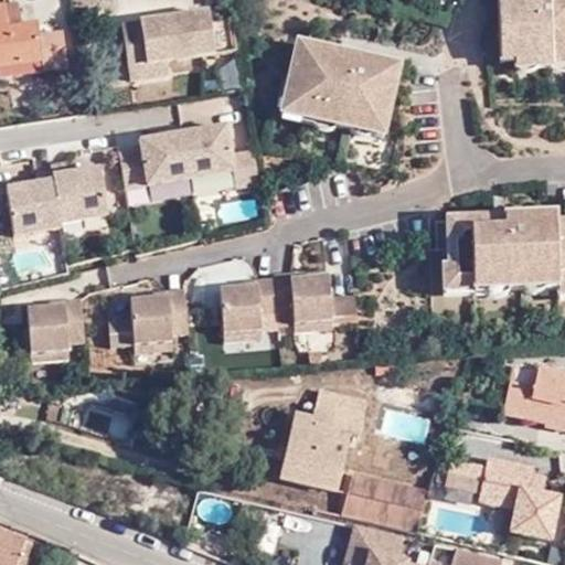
[(520,10),(519,0),(497,0),(499,66),(513,66),(535,64),(534,57),(550,57),(562,56),(562,63),(564,63),(564,0),(530,0),(531,10),(520,10)]
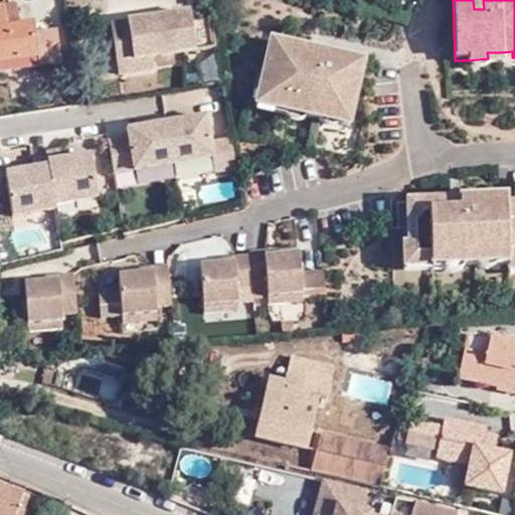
[(483,0),(473,0),(474,9),(484,9),(483,0)]
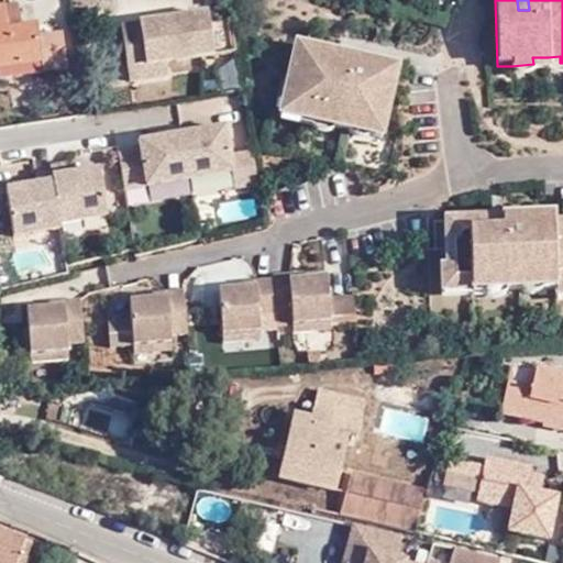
[(15,7),(2,8),(6,30),(19,28),(15,7)]
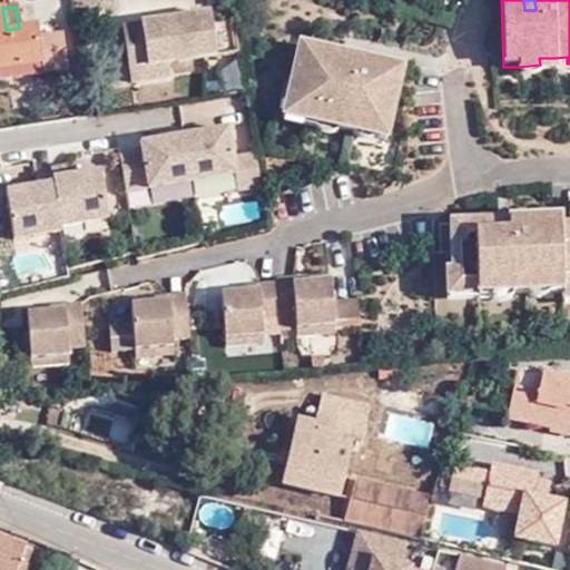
[(0,70),(41,65),(42,76),(67,75),(61,36),(38,39),(35,27),(6,30),(2,8),(0,8),(0,70)]
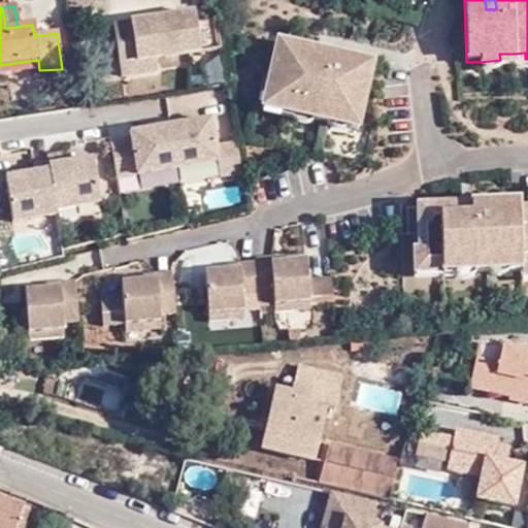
[(114,27),(118,47),(154,42),(157,62),(201,56),(201,53),(221,50),(217,20),(197,23),(196,15),(114,27)]
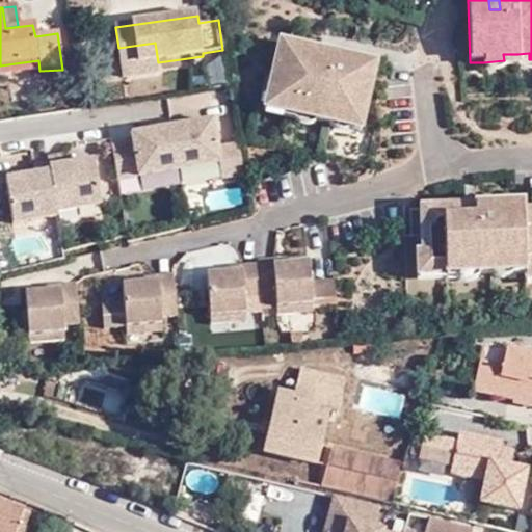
[(155,43),(118,48),(123,80),(160,75),(158,62),(155,43)]
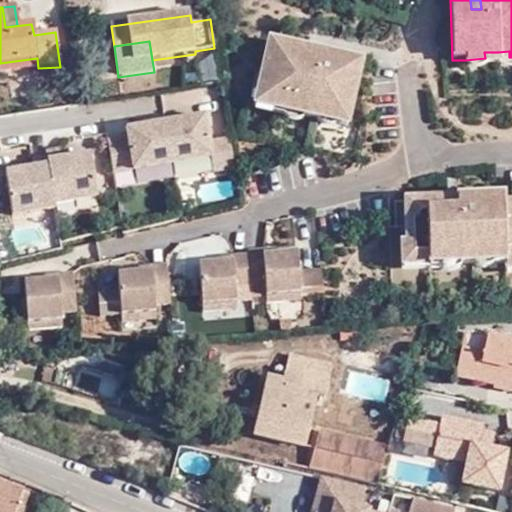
[(304,62),(307,50),(269,41),(256,94),(275,99),(274,105),(304,113),(303,117),(317,121),(319,111),(330,113),(329,118),(348,122),(362,62),(331,56),(328,53),(324,52),(320,52),(317,52),(314,65),(304,62)]
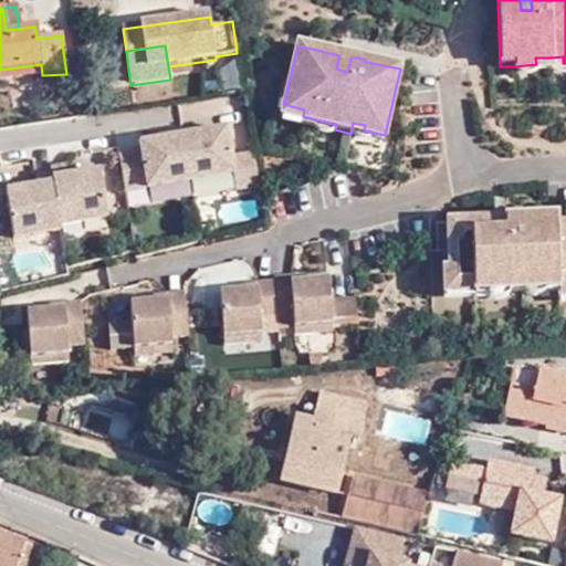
[(350,58),(339,55),(336,69),(347,72),(350,58)]
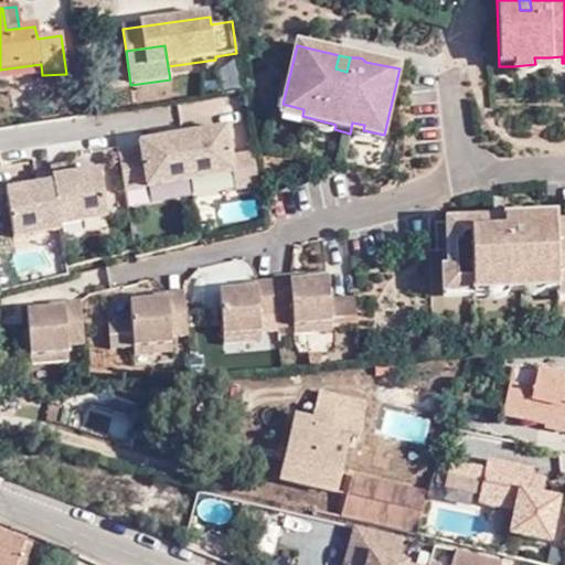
[(564,63),(562,63),(562,56),(550,57),(550,71),(552,73),(554,73),(557,73),(560,73),(563,73),(564,72),(564,63)]
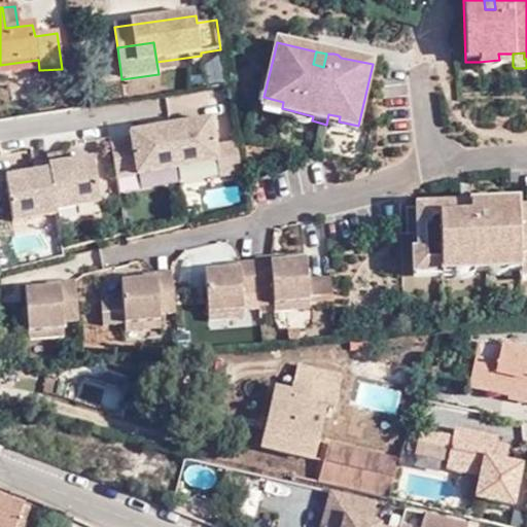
[(513,66),(513,54),(498,54),(499,60),(479,62),(480,68),(482,69),(484,70),(487,70),(489,70),(491,70),(494,69),(496,69),(498,68),(513,66)]
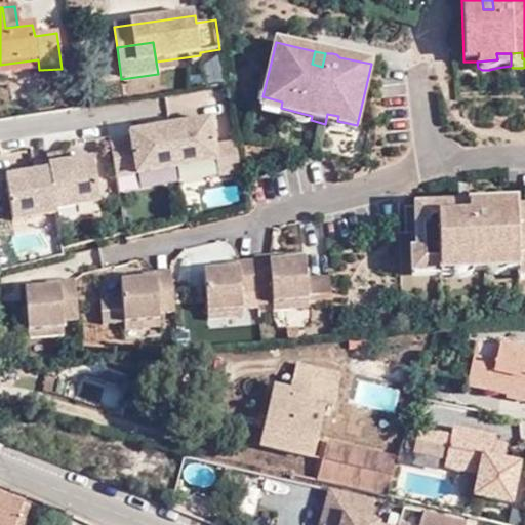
[(0,73),(0,76),(39,70),(38,59),(0,65),(0,73)]
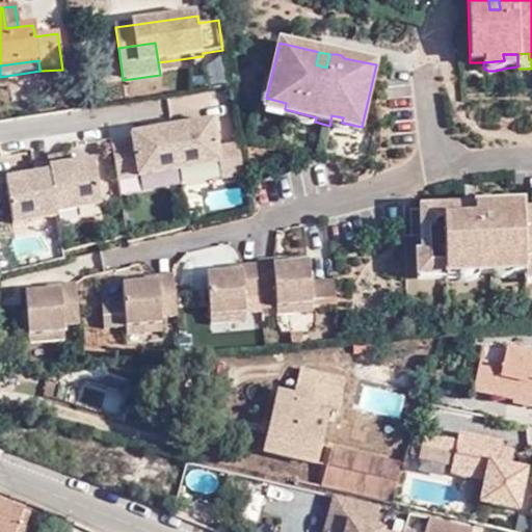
[(284,114),(285,109),(286,103),(266,98),(263,109),(284,114)]
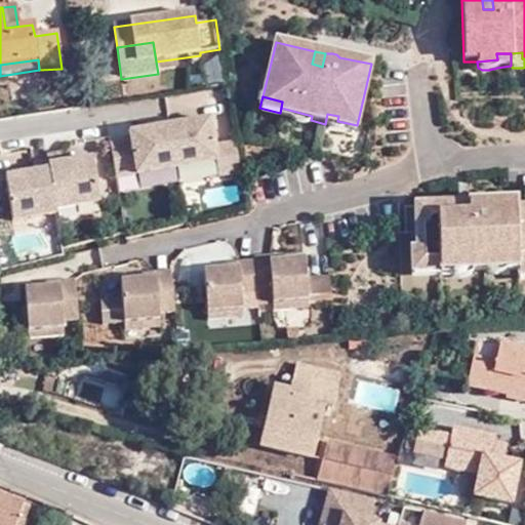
[(310,124),(311,120),(312,116),(281,108),(280,113),(279,116),(292,119),(292,122),(296,124),(301,124),(306,125),(310,124)]
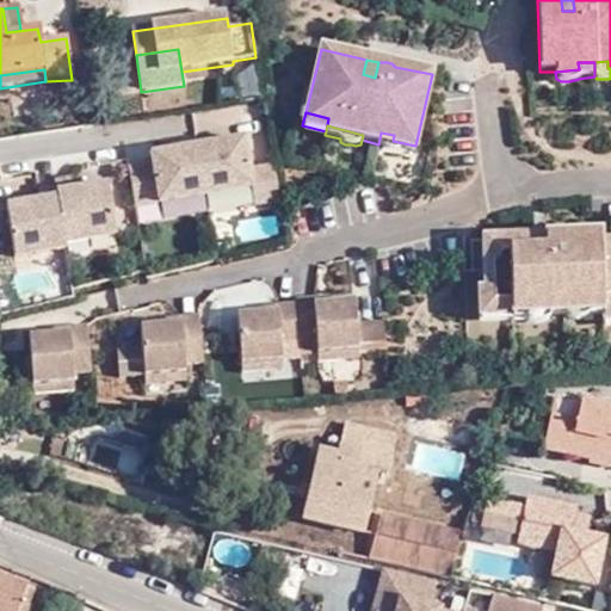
[(269,128),(148,140),(150,160),(130,162),(135,203),(155,201),(156,216),(276,204),(269,128)]
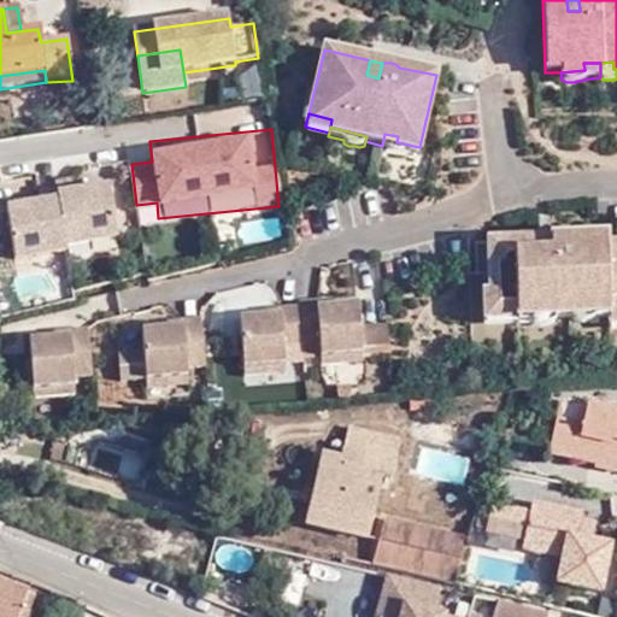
[(417,156),(419,147),(397,142),(398,136),(385,134),(382,146),(382,147),(385,150),(387,151),(389,153),(393,153),(395,154),(398,154),(401,154),(404,153),(417,156)]
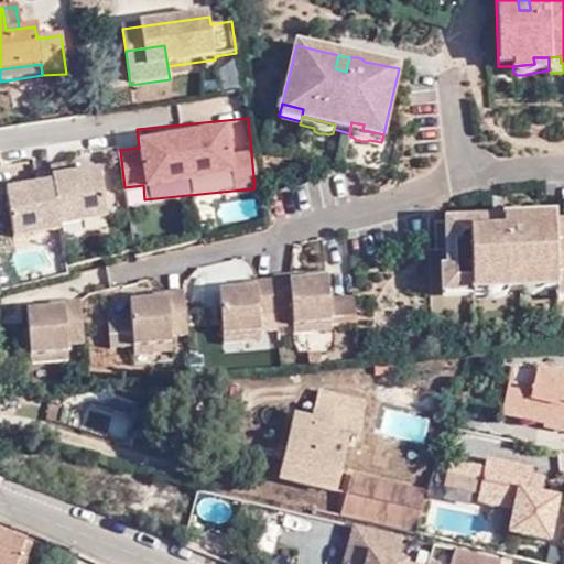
[(102,164),(6,175),(12,241),(41,238),(40,224),(108,217),(102,164)]
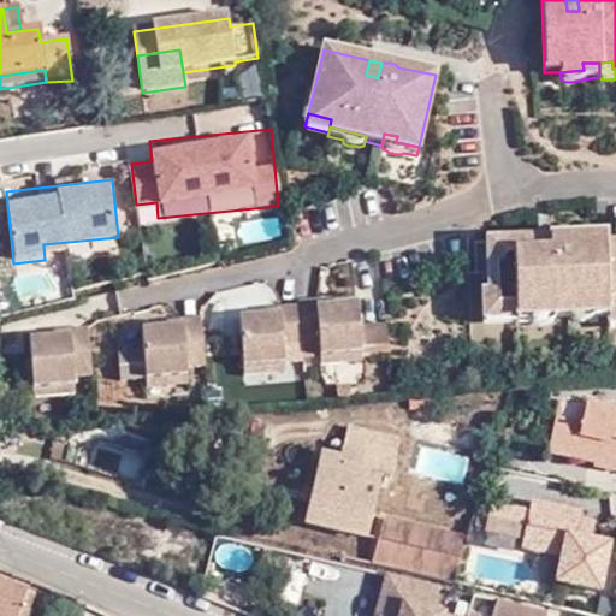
[(538,255),(537,241),(487,242),(489,294),(490,317),(517,315),(554,313),(554,319),(572,319),(570,311),(584,309),(584,315),(609,314),(609,321),(615,321),(615,247),(605,248),(605,237),(566,238),(562,237),(558,238),(552,238),(549,241),(550,254),(538,255)]
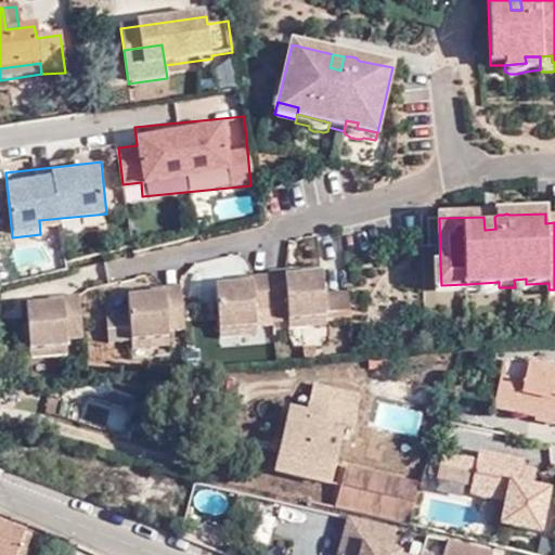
[(494,217),(483,217),(485,230),(495,229),(494,217)]
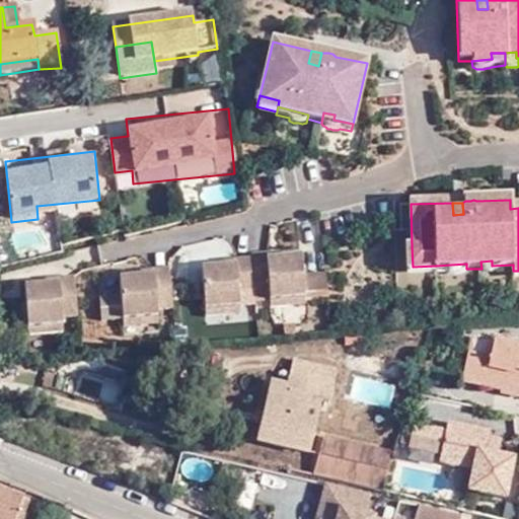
[(436,274),(436,266),(413,267),(412,247),(408,248),(409,276),(436,274)]
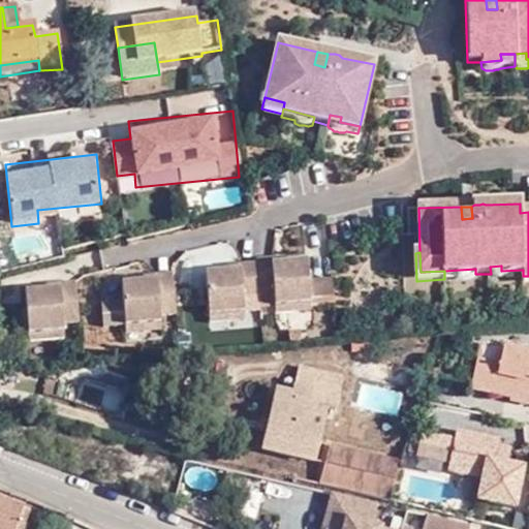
[(270,258),(254,259),(254,265),(256,292),(272,291),(273,307),(308,304),(308,300),(334,298),(332,279),(306,281),(305,260),(285,261),(270,265),(270,258)]
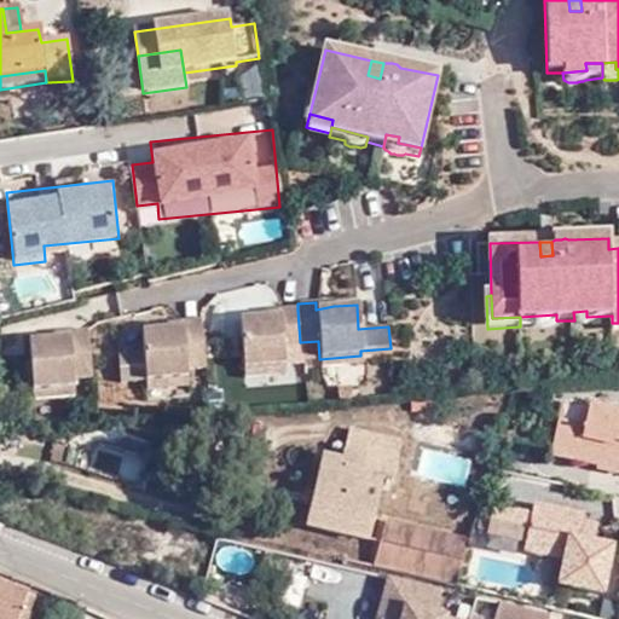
[(243,371),(284,368),(284,364),(302,362),(302,360),(300,342),(298,310),(278,311),(278,317),(262,318),(238,320),(243,371)]
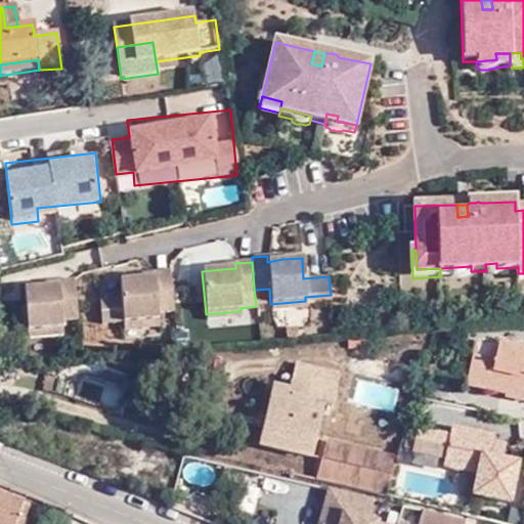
[(503,273),(518,273),(518,267),(496,268),(496,263),(485,264),(486,271),(486,274),(490,276),(494,276),(498,276),(503,273)]
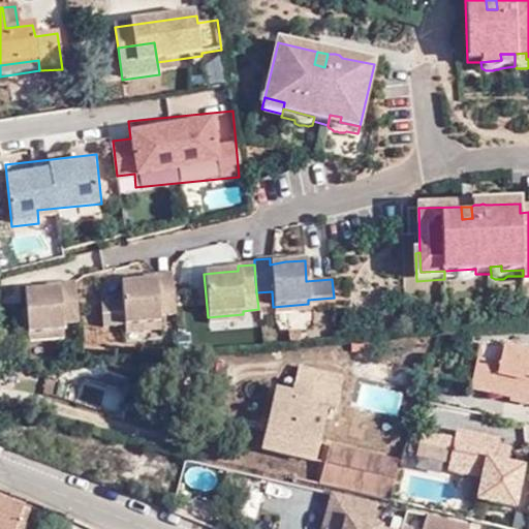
[(475,277),(475,274),(475,269),(444,271),(444,279),(456,279),(458,280),(461,280),(463,280),(466,280),(468,280),(471,279),(473,278),(475,277)]
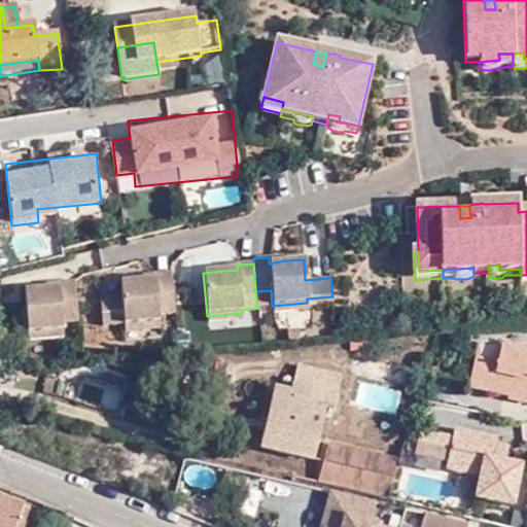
[(170,273),(152,274),(152,279),(152,283),(171,282),(170,273)]
